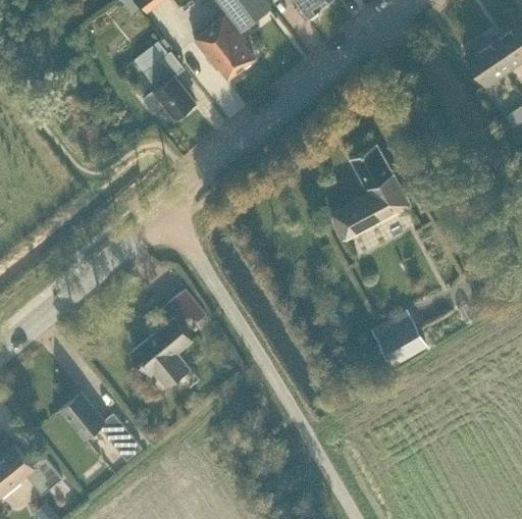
[(141,0),(150,10),(162,0),(141,0)]
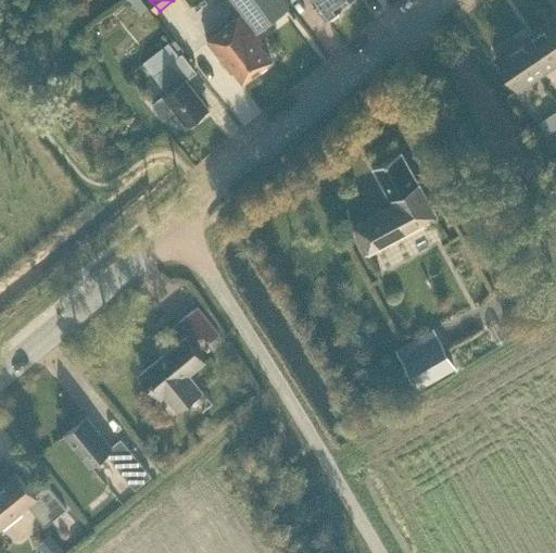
[(258,48),(261,46),(253,36),(289,9),(281,0),(230,0),(243,15),(206,45),(231,76),(234,74),(242,85),(258,73),(261,73),(266,68),(267,66),(270,63),(258,48)]
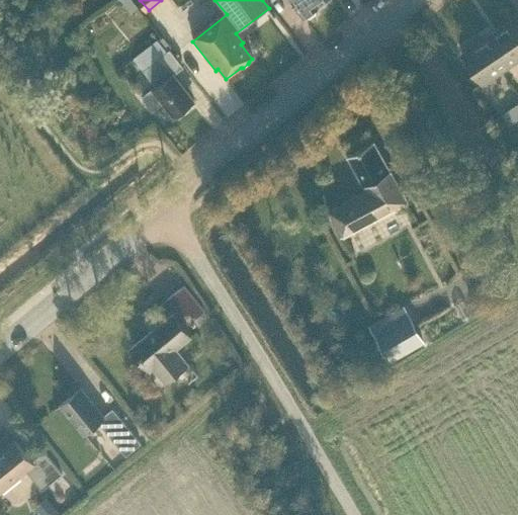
[(329,0),(287,0),(301,20),(305,18),(309,19),(314,15),(314,11),(329,0)]
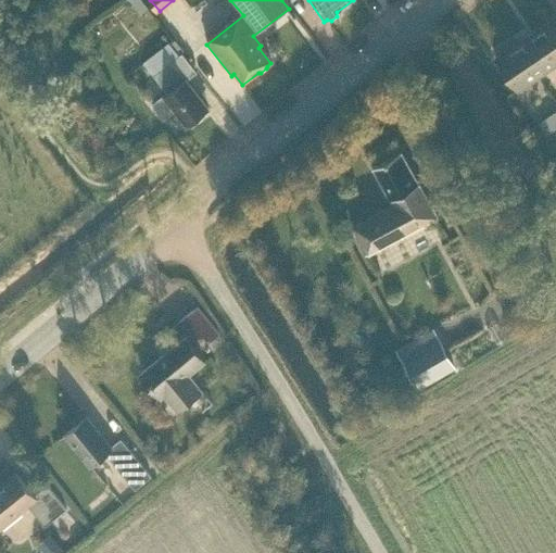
[(555,19),(536,34),(555,62),(555,19)]
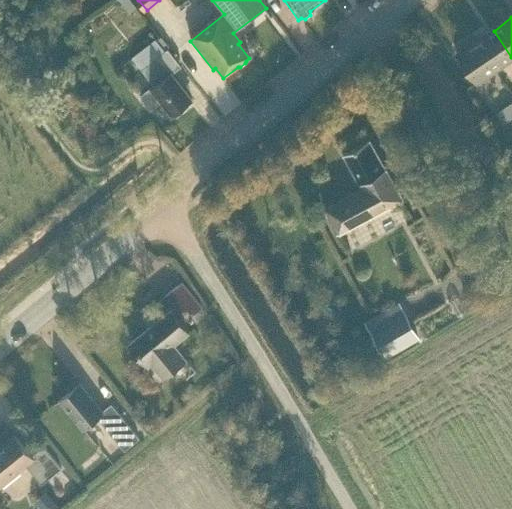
[(495,73),(511,61),(511,57),(494,31),(490,33),(474,44),(495,73)]
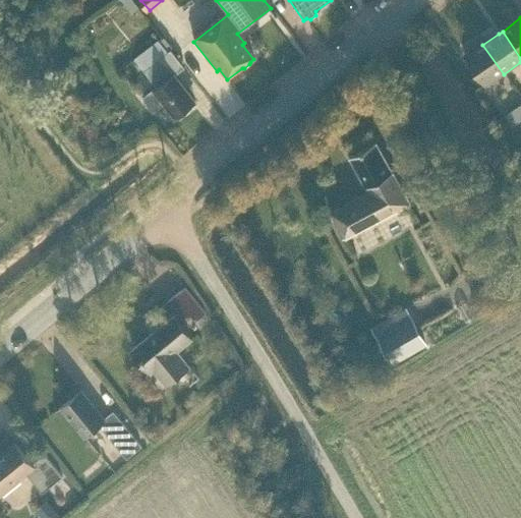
[(168,54),(168,55),(158,43),(134,61),(157,90),(142,101),(153,114),(164,105),(175,120),(195,105),(173,77),(182,71),(168,54)]
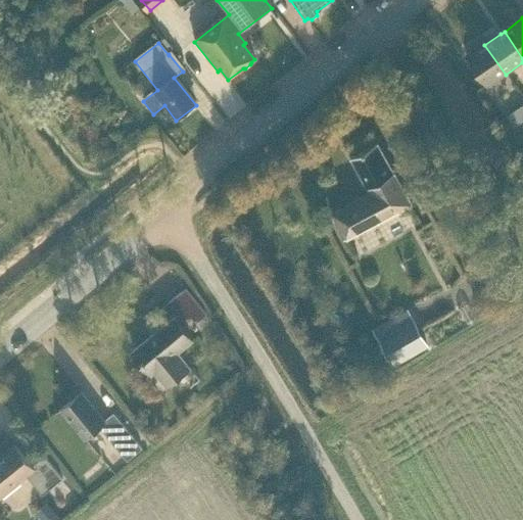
[(486,89),(506,75),(484,45),(465,58),(486,89)]
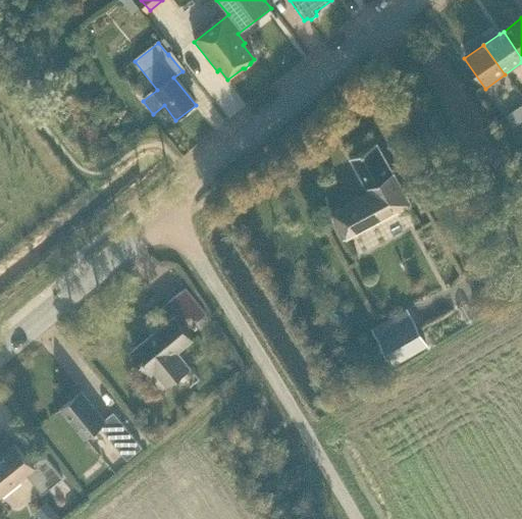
[(521,106),(513,112),(520,122),(521,120),(521,106)]
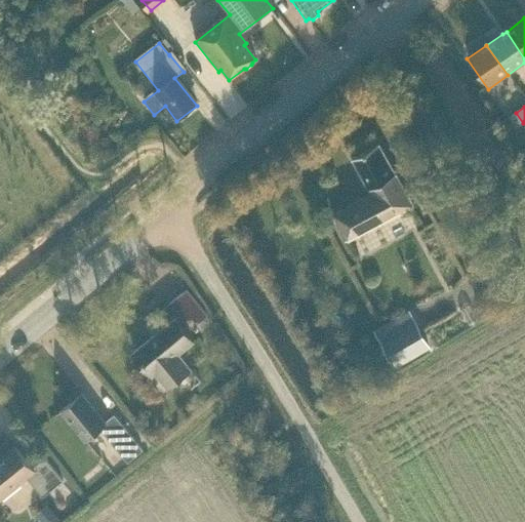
[(411,205),(378,146),(352,160),(371,196),(332,217),(346,243),(413,207),(412,205),(411,205)]
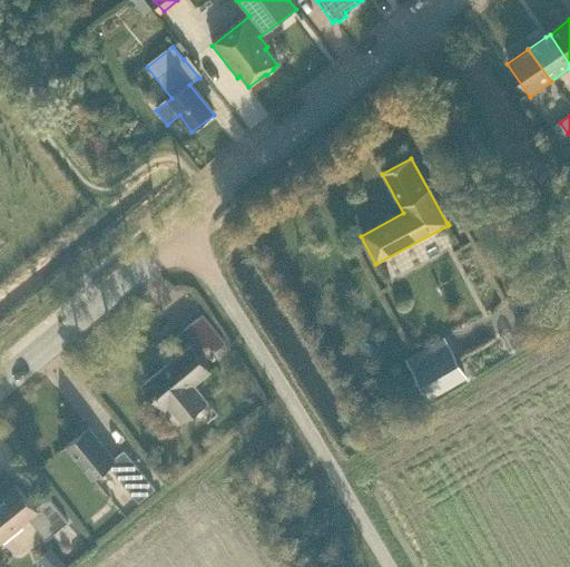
[(180,423),(207,402),(195,387),(209,375),(196,359),(210,348),(214,353),(225,344),(203,316),(173,341),(183,353),(145,383),(166,410),(168,408),(180,423)]
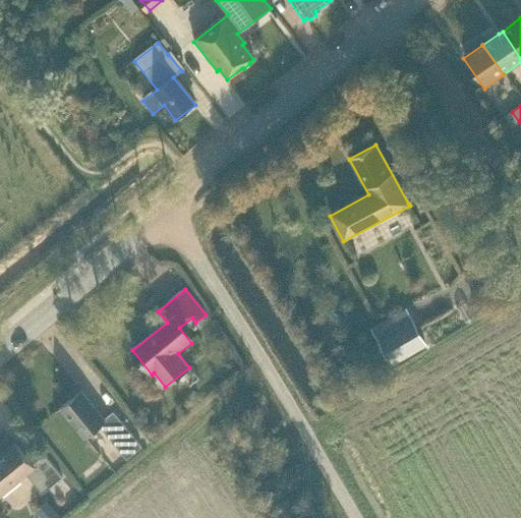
[(405,330),(397,334),(388,339),(401,361),(424,348),(411,326),(405,330)]
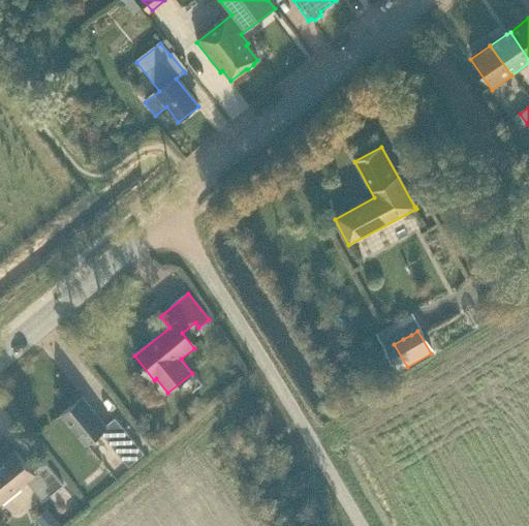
[(101,434),(117,453),(129,468),(145,456),(115,421),(105,428),(82,399),(62,415),(87,445),(101,434)]
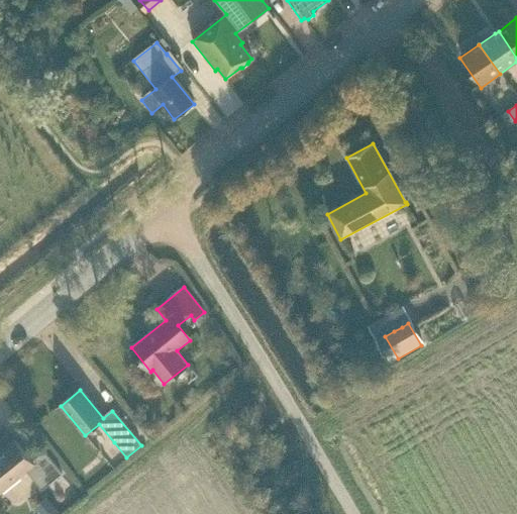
[(41,492),(62,476),(43,453),(31,464),(14,443),(0,454),(0,493),(26,473),(41,492)]
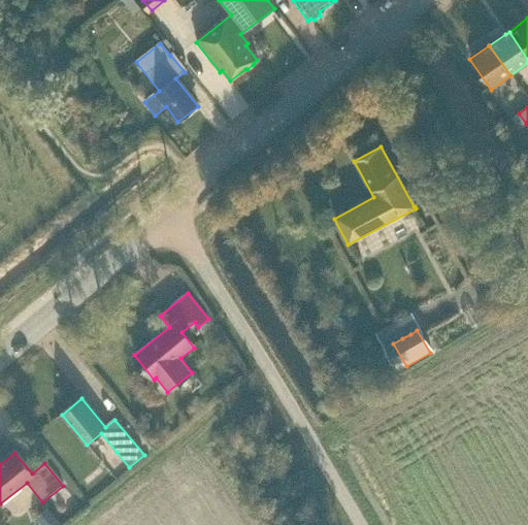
[(58,524),(46,511),(35,520),(38,524),(58,524)]
